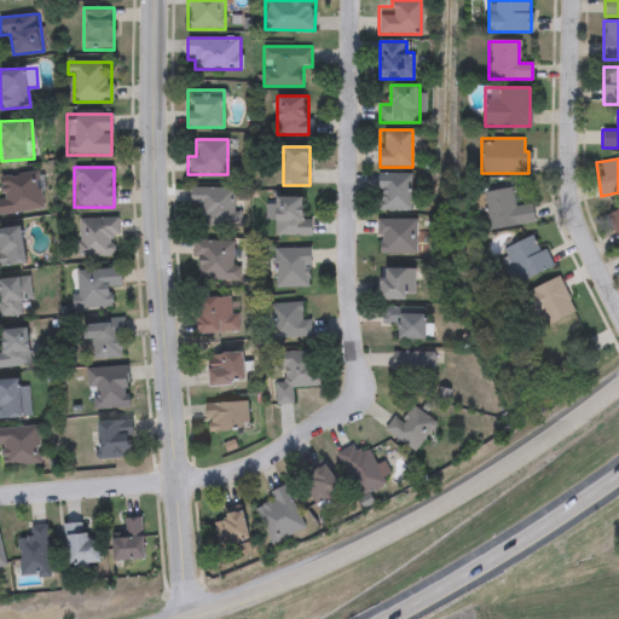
[(1,215),(0,206),(0,178),(36,173),(41,209),(1,215)]
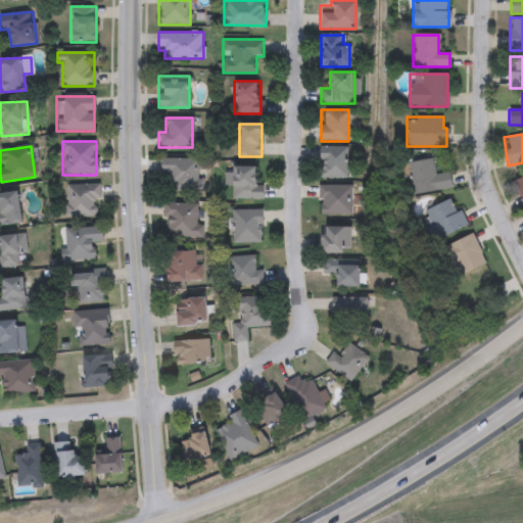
[(347,179),(321,179),(321,146),(347,146),(347,179)]
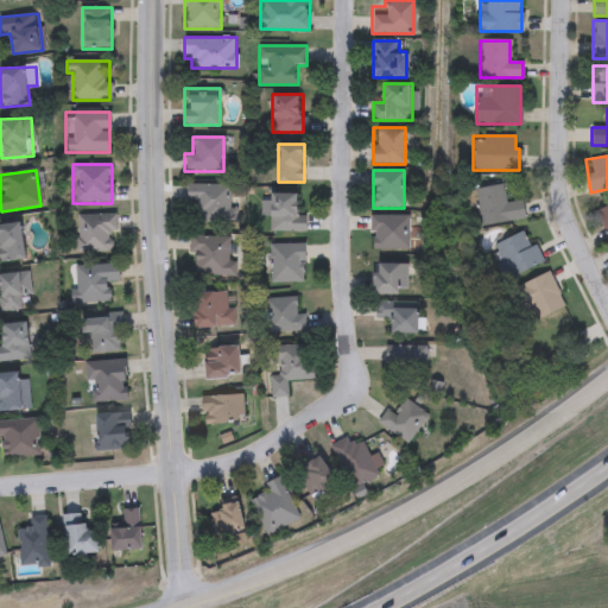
[(229,208),(236,208),(236,223),(189,223),(189,184),(229,184),(229,208)]
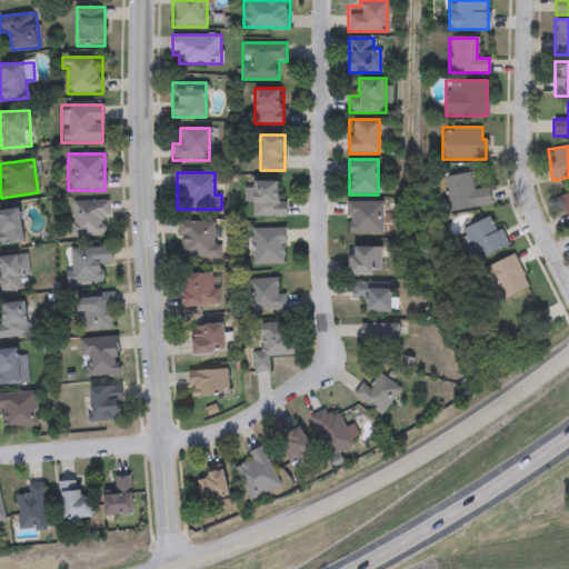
[(446,176),(470,173),(472,190),(488,188),(490,206),(450,210),(446,176)]
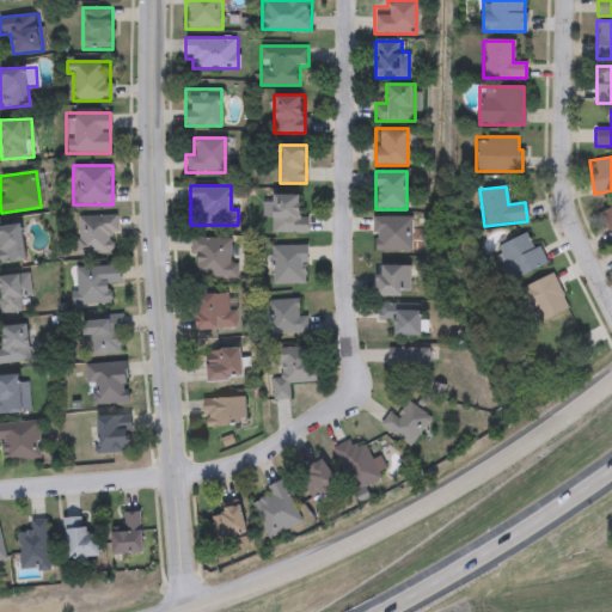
[(306,233),(273,233),(273,194),(300,194),(300,219),(306,219),(306,233)]
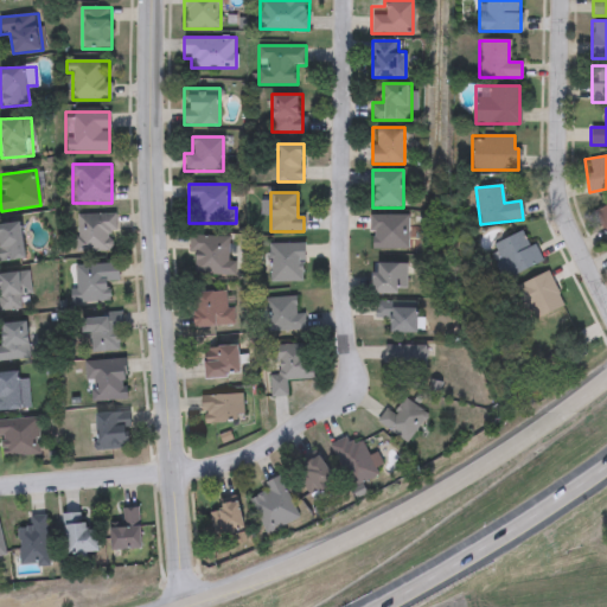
[(606,235),(595,210),(606,204),(606,235)]
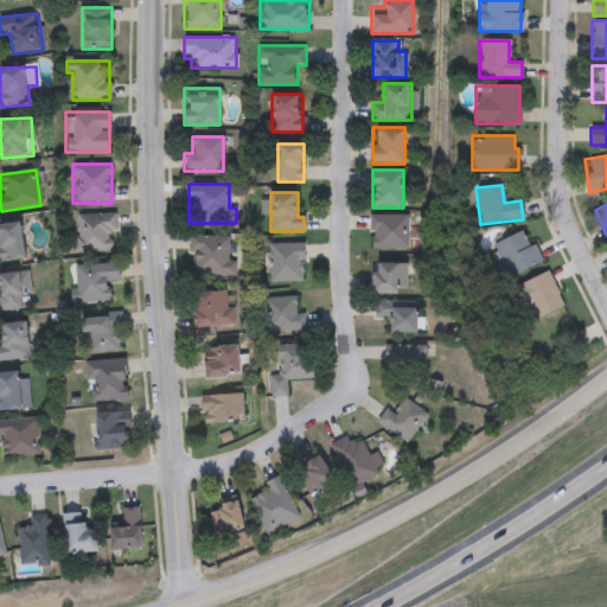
[(75,251),(75,213),(115,213),(115,251),(75,251)]
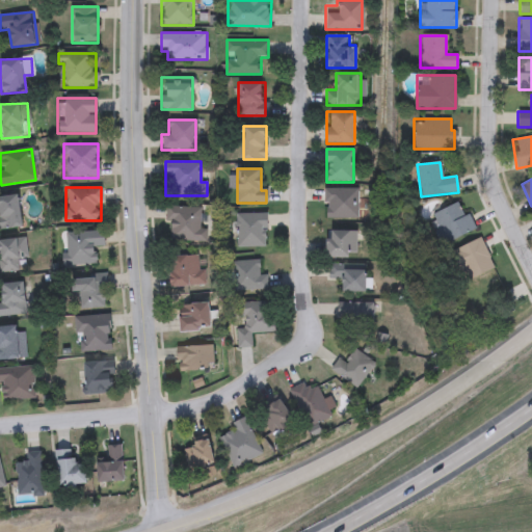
[(358,188),(358,218),(325,218),(325,188),(358,188)]
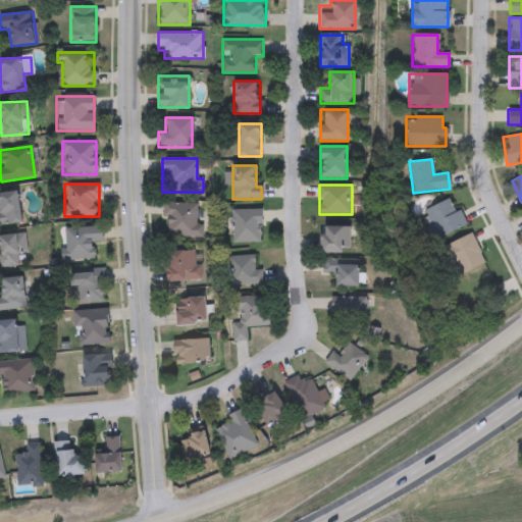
[(0,193),(19,193),(19,224),(0,224),(0,193)]
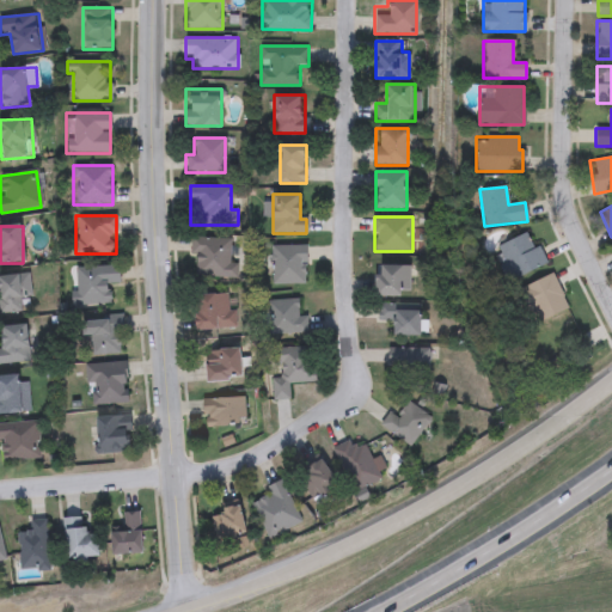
[(545,264),(510,281),(495,248),(530,231),(545,264)]
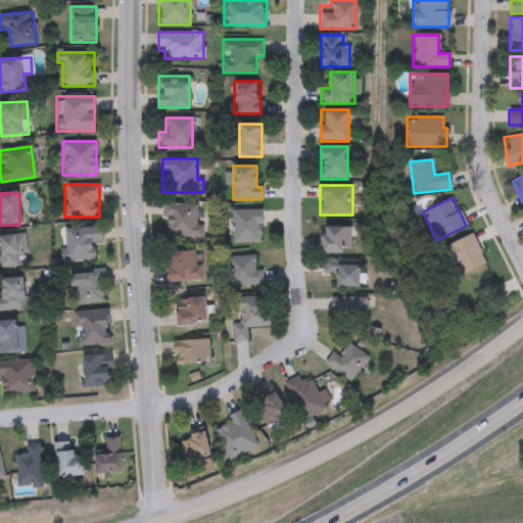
[(202,238),(161,237),(162,202),(197,203),(197,225),(203,225),(202,238)]
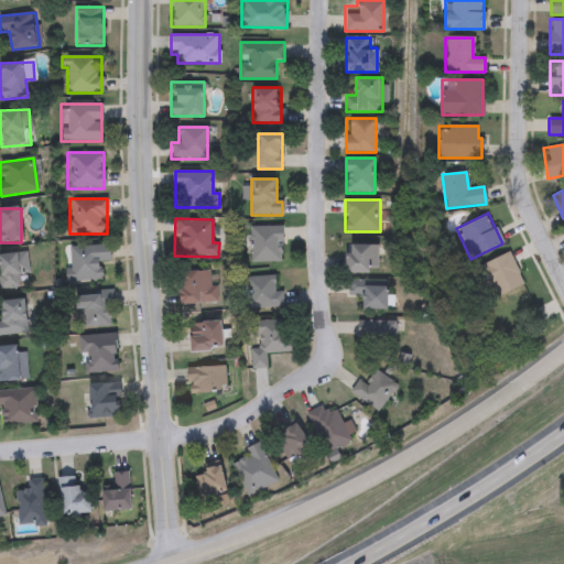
[(249,227),(282,227),(282,262),(249,262),(249,227)]
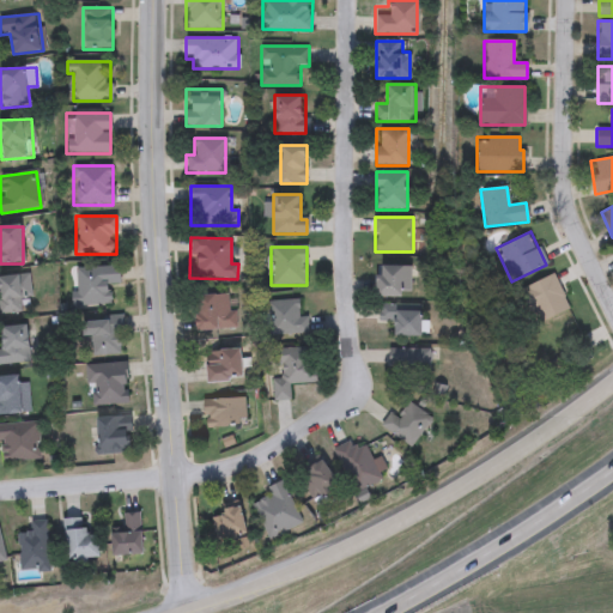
[(109,305),(70,307),(70,293),(76,293),(74,268),(120,266),(120,284),(108,284),(109,305)]
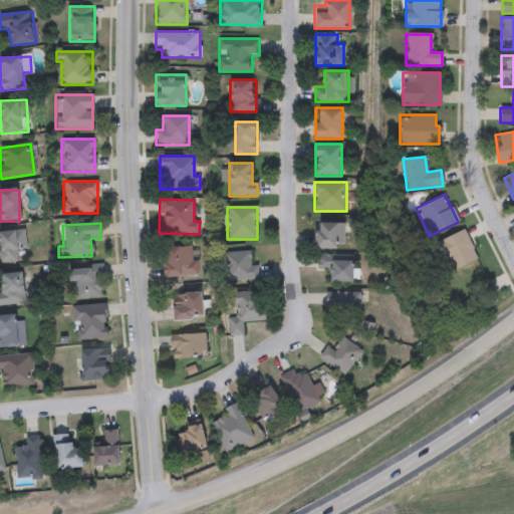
[(345,223),(345,249),(317,249),(317,223),(345,223)]
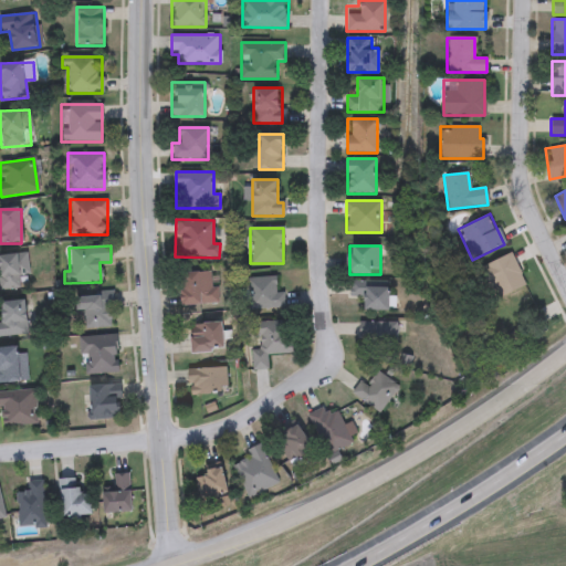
[(0,289),(0,253),(27,253),(27,276),(20,276),(20,289),(0,289)]
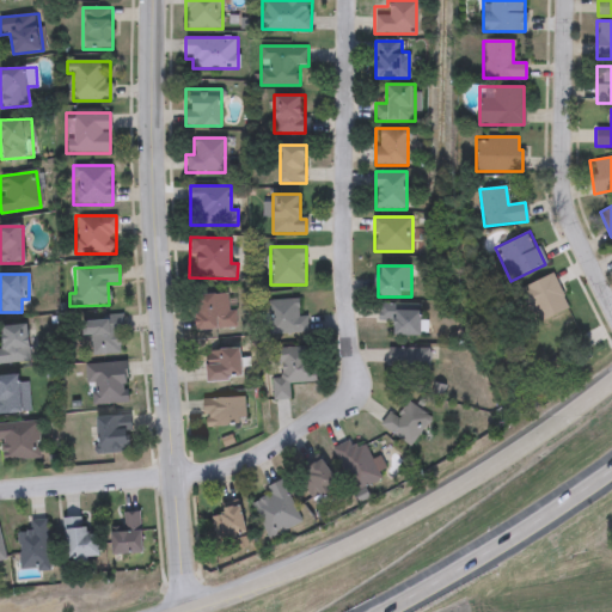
[(522,289),(550,274),(568,307),(540,322),(522,289)]
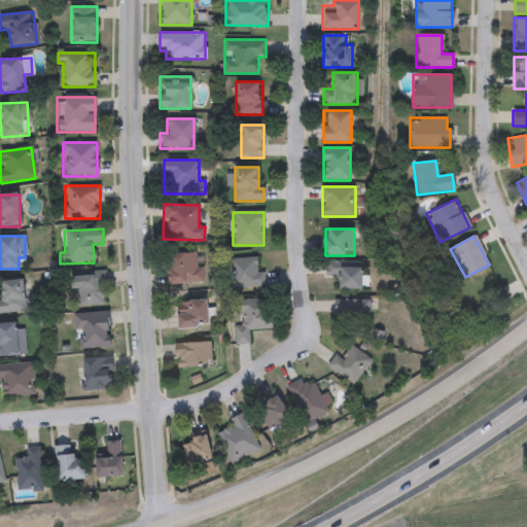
[(168,284),(168,253),(202,253),(202,284),(168,284)]
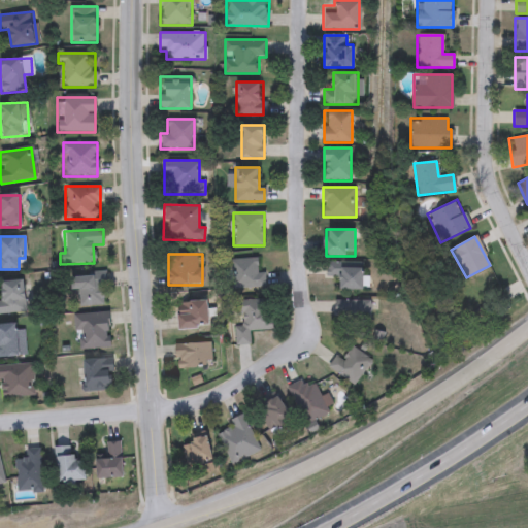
[(258,272),(264,272),(265,289),(231,290),(230,260),(258,259),(258,272)]
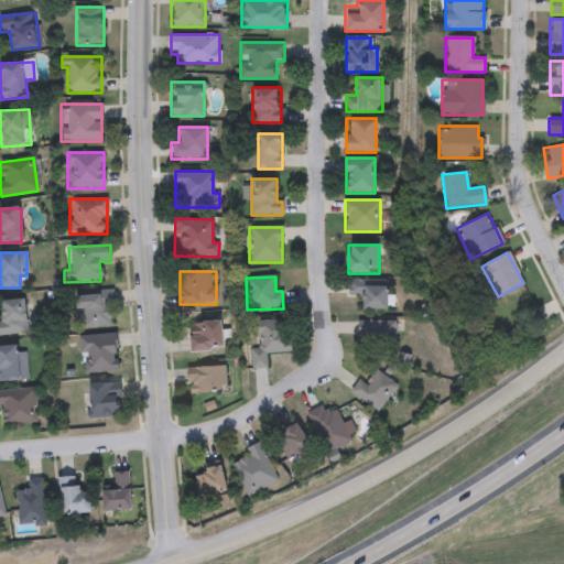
[(364,308),(364,296),(348,296),(348,282),(389,283),(389,310),(364,308)]
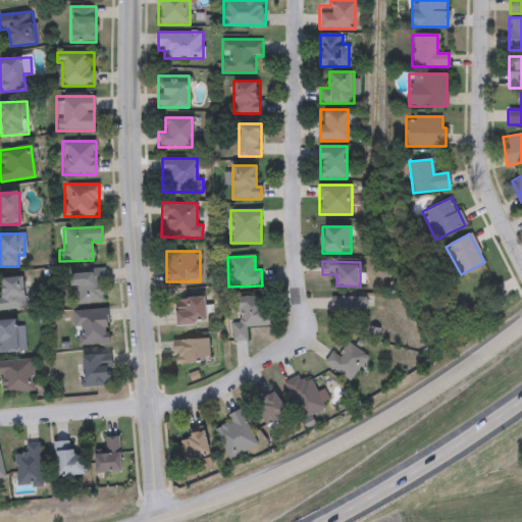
[(70,303),(70,271),(105,271),(105,303),(70,303)]
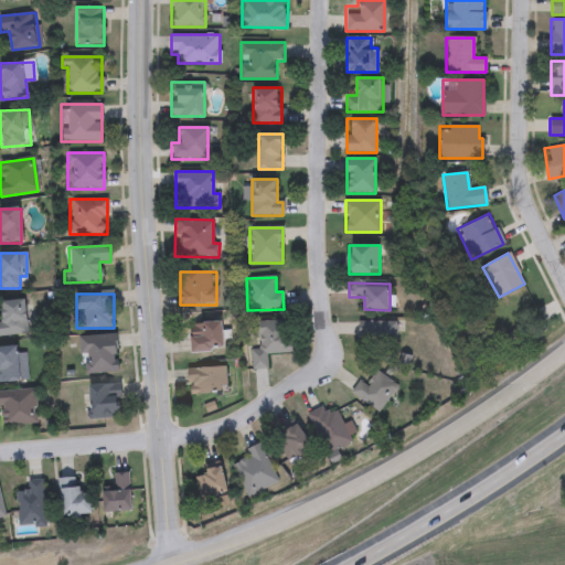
[(0,300),(24,300),(27,334),(0,334),(0,300)]
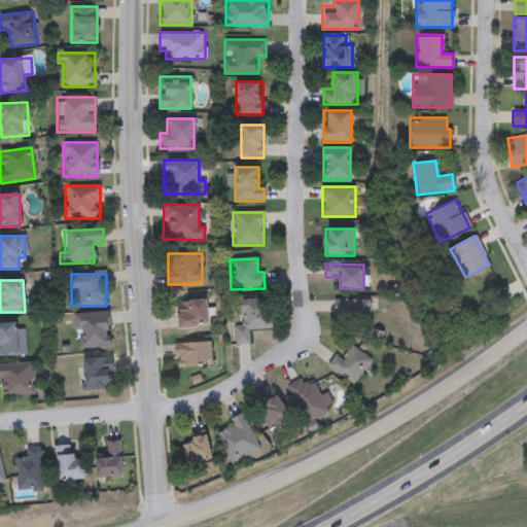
[(178,330),(175,303),(207,300),(210,326),(178,330)]
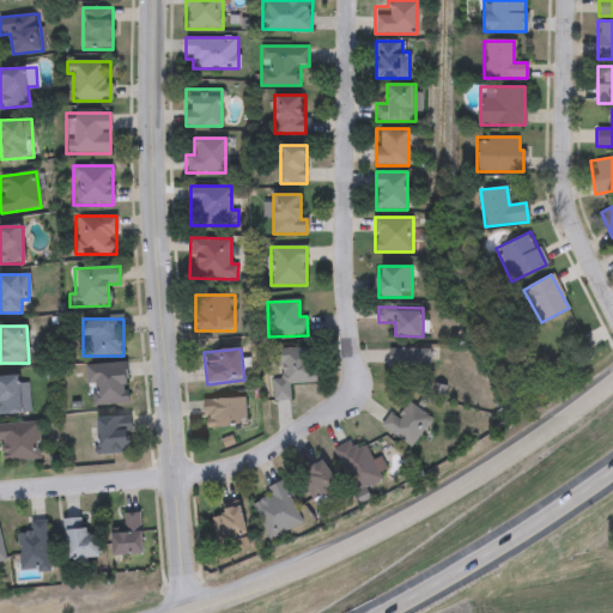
[(289,400),(274,401),(273,368),(272,368),(271,349),(316,349),(316,384),(289,384),(289,400)]
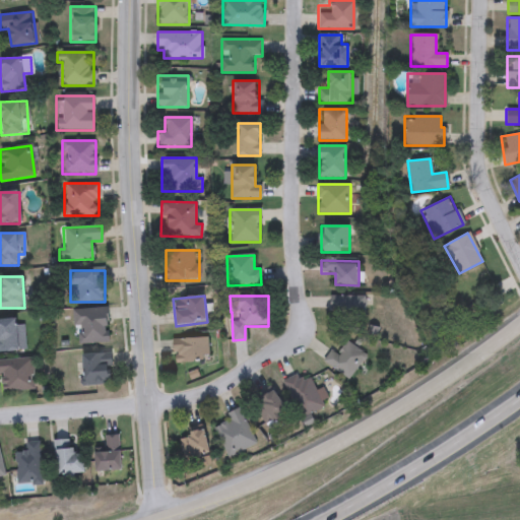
[(365,322),(332,322),(332,296),(365,296),(365,322)]
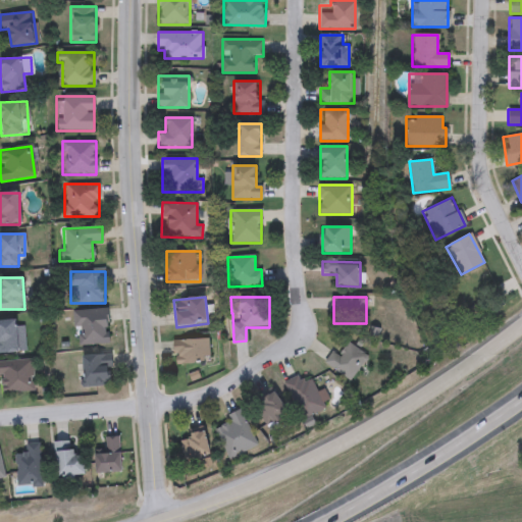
[(107,310),(107,345),(72,345),(72,310),(107,310)]
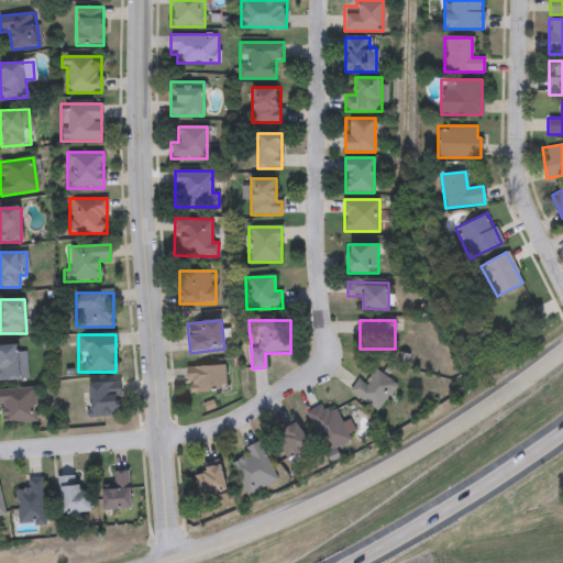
[(0,344),(25,345),(24,381),(0,379),(0,344)]
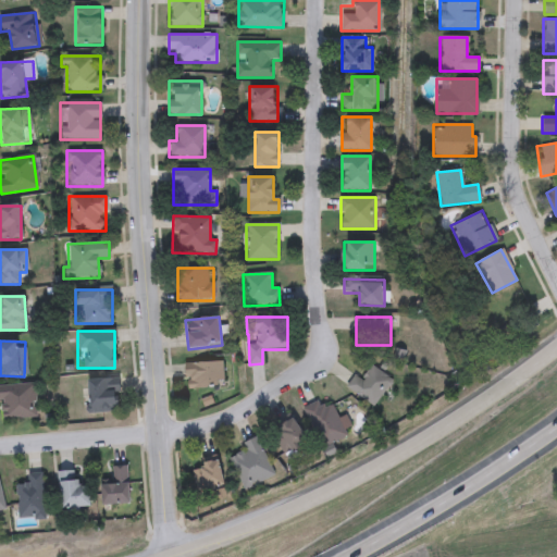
[(223,388),(185,388),(185,362),(223,362),(223,388)]
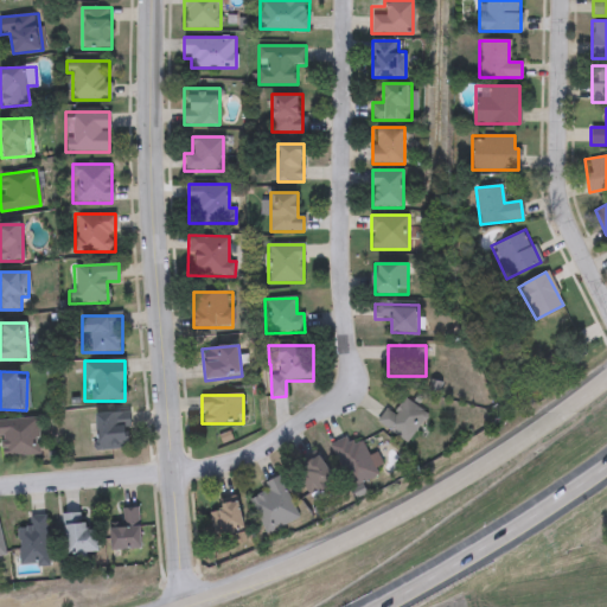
[(394,414),(404,398),(428,414),(408,443),(376,422),(385,408),(394,414)]
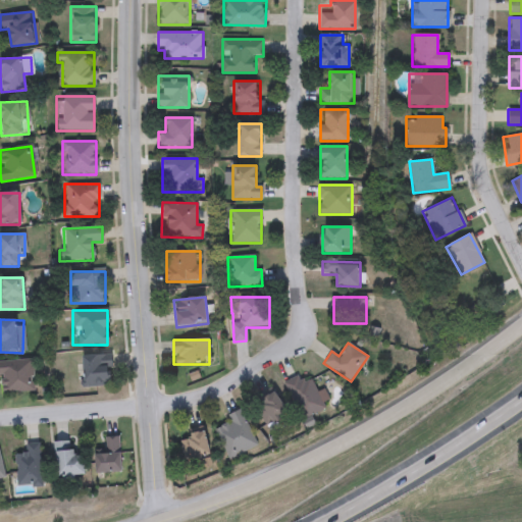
[(82,386),(82,355),(111,354),(111,385),(82,386)]
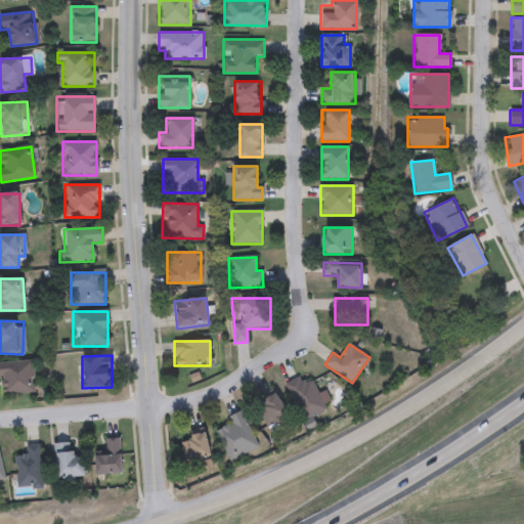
[(0,360),(31,360),(32,393),(0,393),(0,360)]
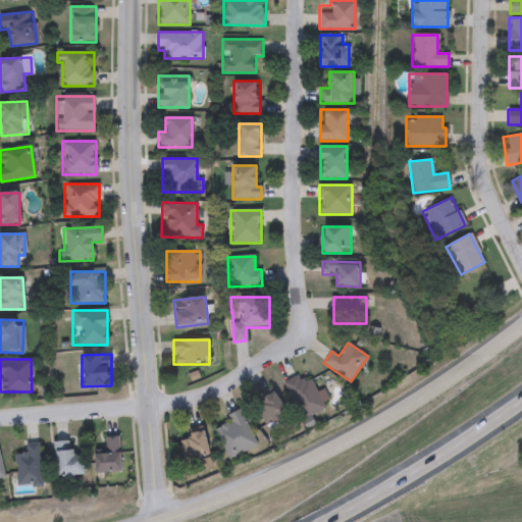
[(324,408),(302,420),(281,383),(297,375),(301,382),(309,378),(324,408)]
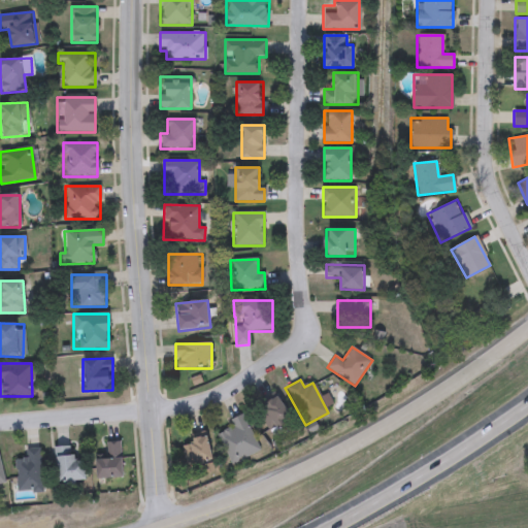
[(258,407),(282,397),(292,424),(268,433),(258,407)]
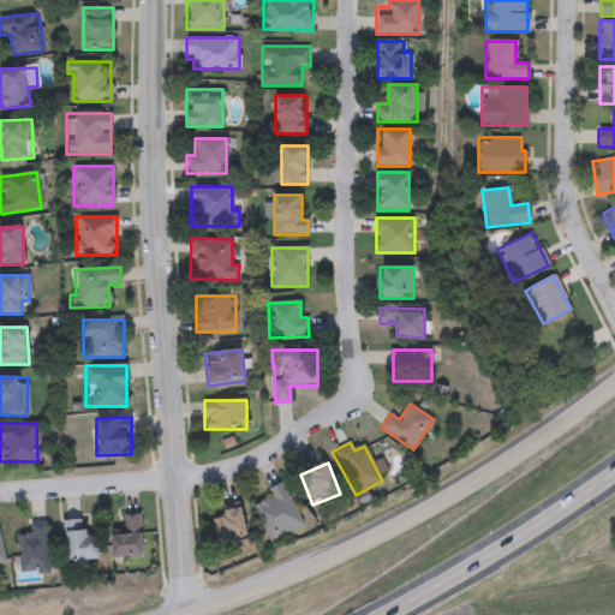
[(302,525),(268,541),(252,506),(270,497),(267,490),(282,483),(302,525)]
